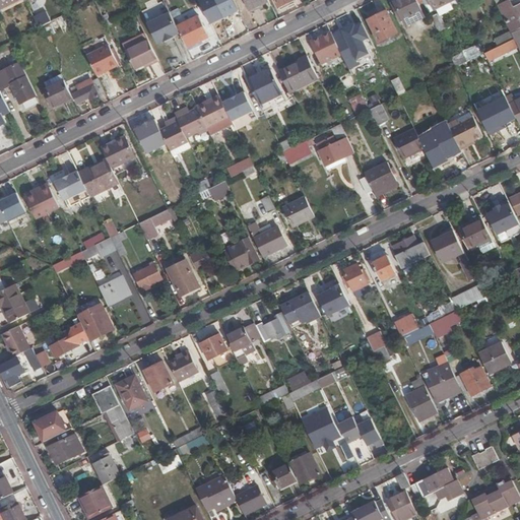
[(0,0),(0,13),(3,12),(3,10),(22,0),(0,0)]
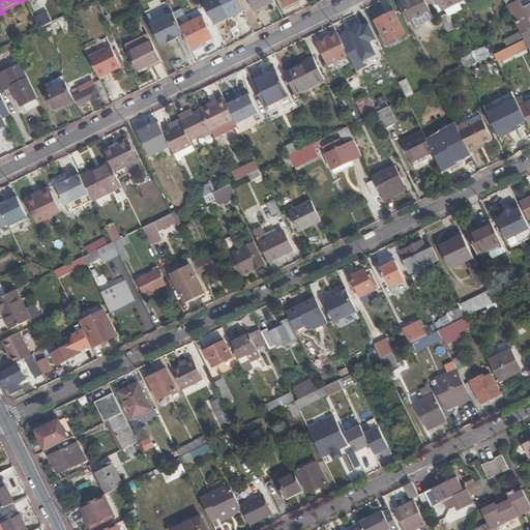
[(230,0),(235,9),(241,6),(238,0),(230,0)]
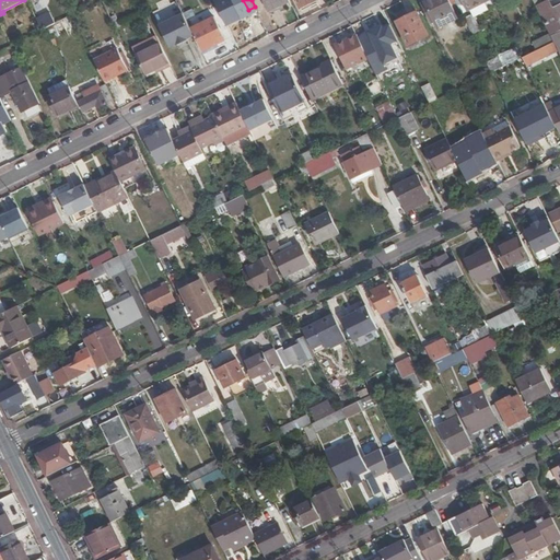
[(263,0),(269,12),(289,2),(288,0),(263,0)]
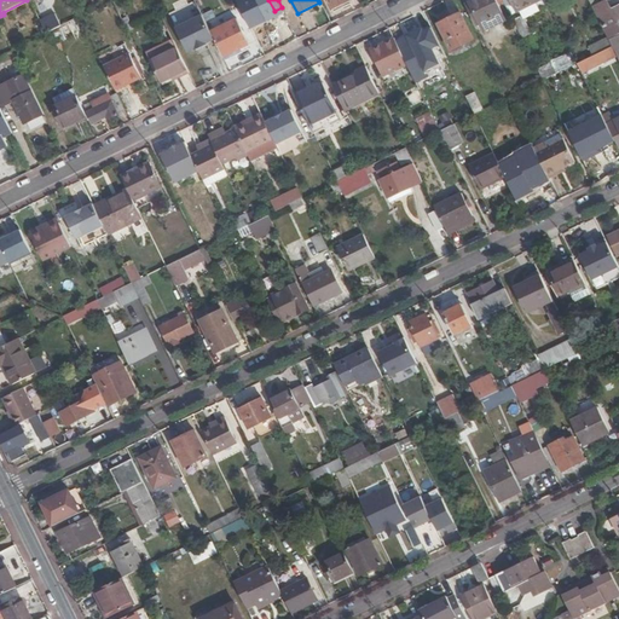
[(472,0),(464,4),(475,24),(503,12),(497,0),(472,0)]
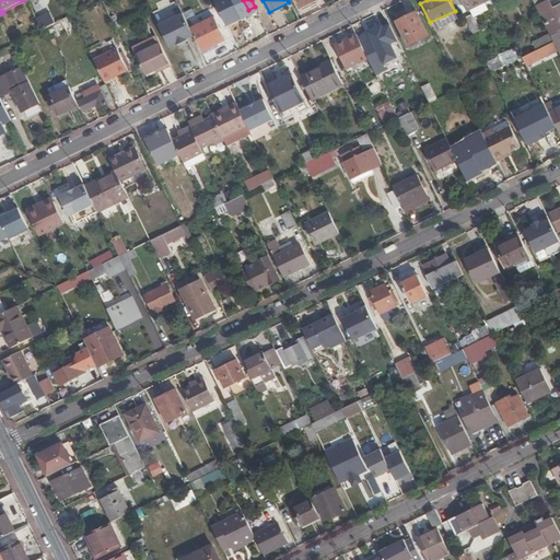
[(463,0),(455,0),(462,12),(468,9),(463,0)]
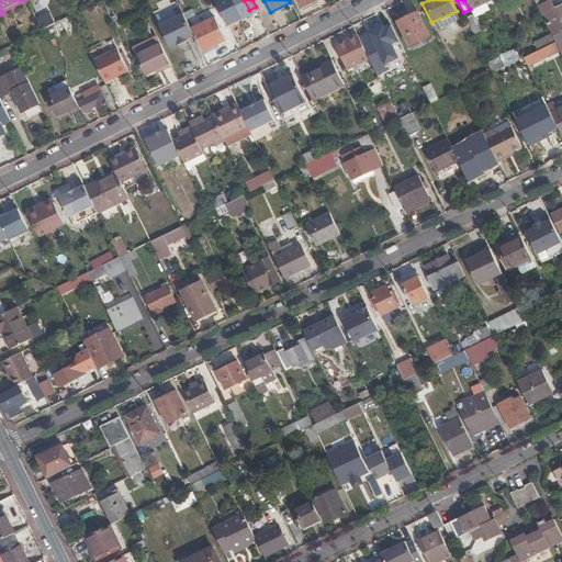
[(464,0),(470,9),(486,0),(464,0)]
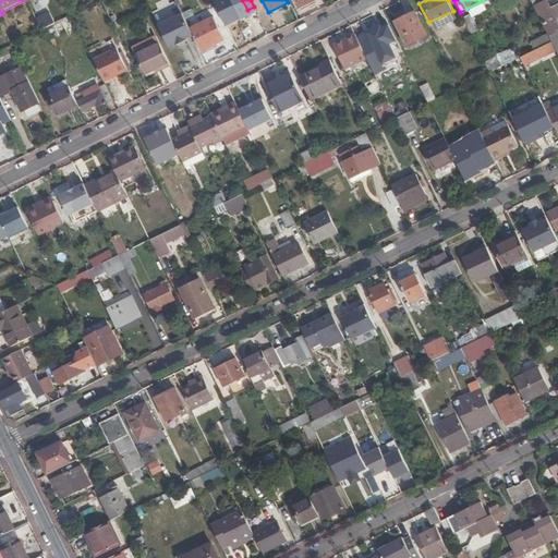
[(549,35),(557,31),(557,2),(547,9),(544,2),(535,7),(549,35)]
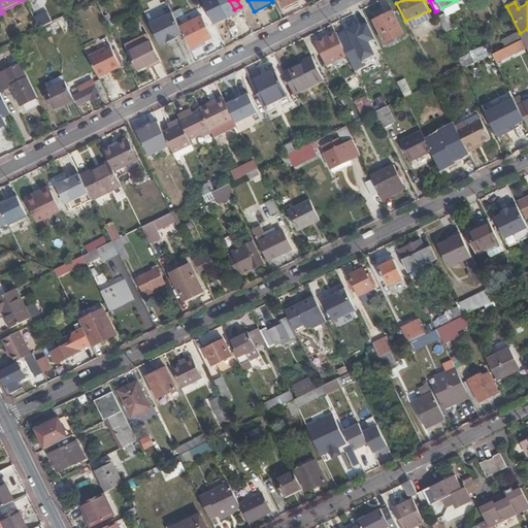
[(249,24),(240,7),(232,11),(233,12),(240,28),(249,24)]
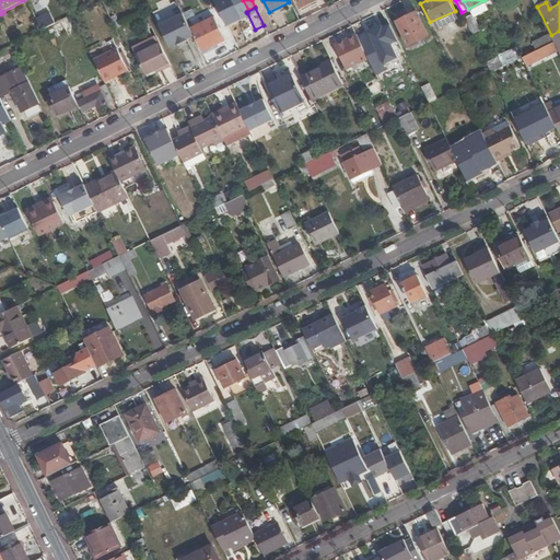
[(475,21),(469,10),(464,13),(469,23),(475,21)]
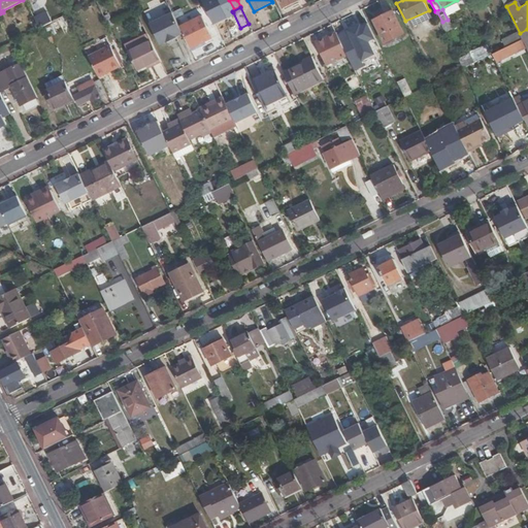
[(402,33),(392,10),(372,20),(384,42),(402,33)]
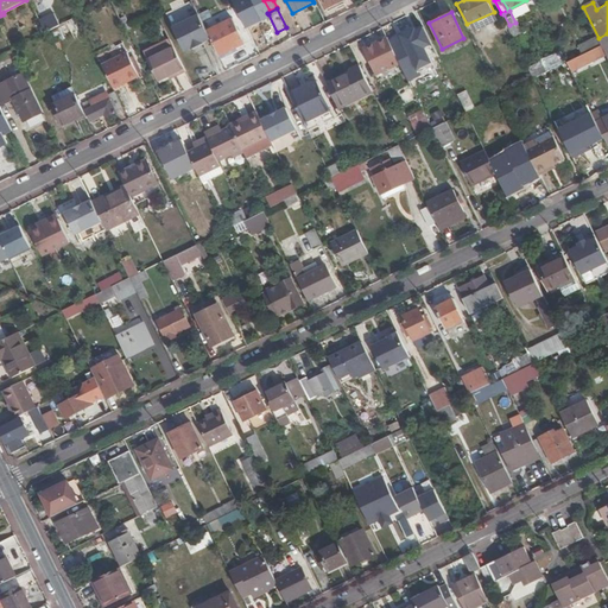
[(45,32),(56,27),(49,14),(39,19),(45,32)]
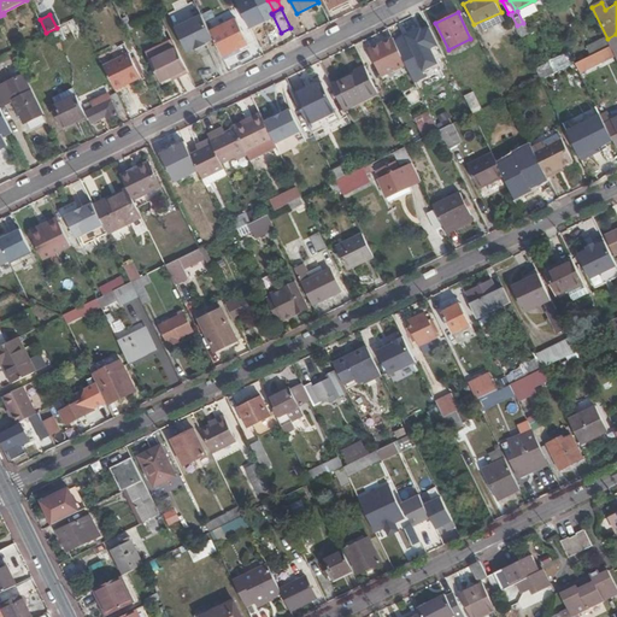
[(281,33),(272,15),(256,22),(256,24),(252,27),(259,43),(281,33)]
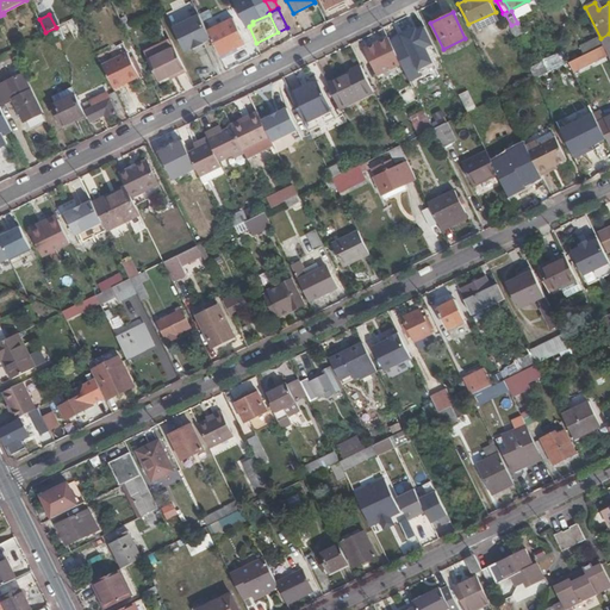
[(211,39),(207,30),(199,16),(174,27),(185,53),(193,48),(193,50),(204,44),(204,43),(211,39)]
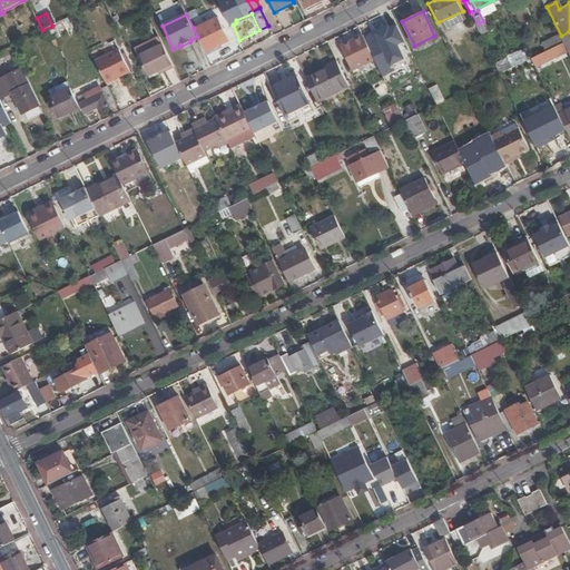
[(197,37),(205,52),(229,40),(218,16),(194,28),(197,37)]
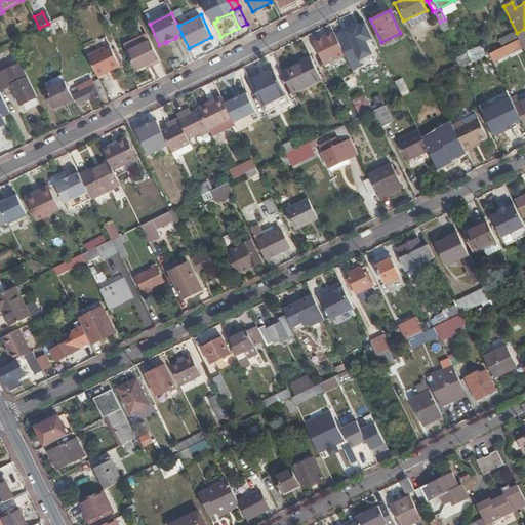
[(28,19),(33,31),(39,28),(34,16),(28,19)]
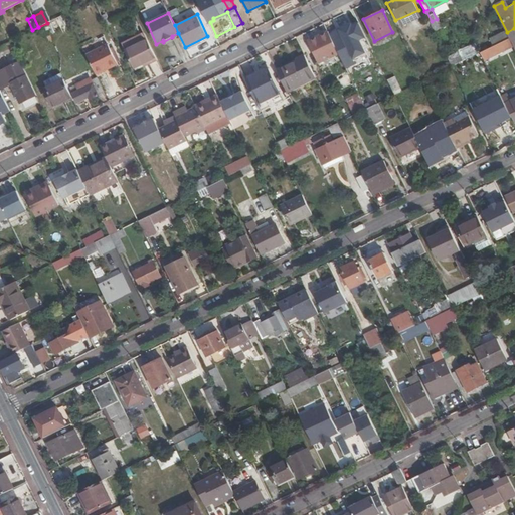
[(313,35),(315,38),(328,31),(327,28),(313,35)]
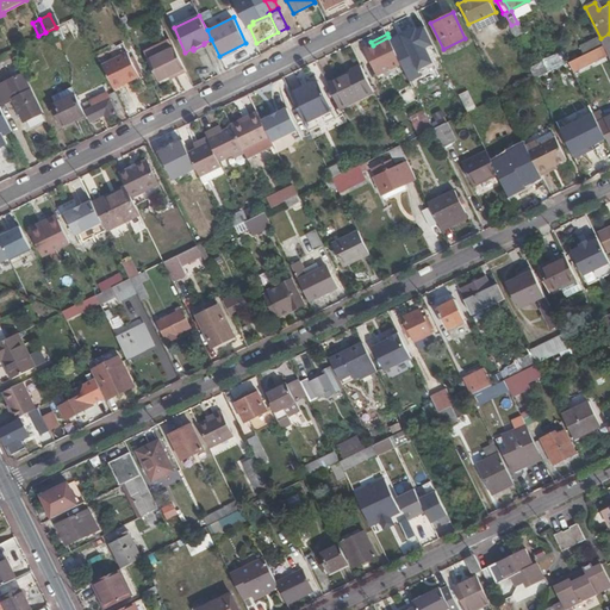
[(607,54),(609,61),(609,35),(599,41),(602,45),(607,54)]
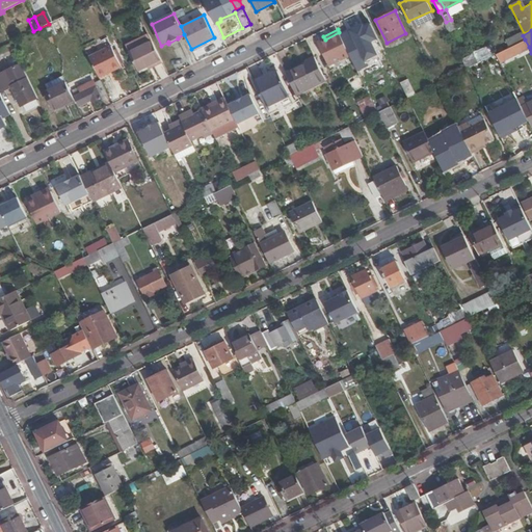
[(330,63),(349,54),(339,32),(325,40),(319,42),(330,63)]
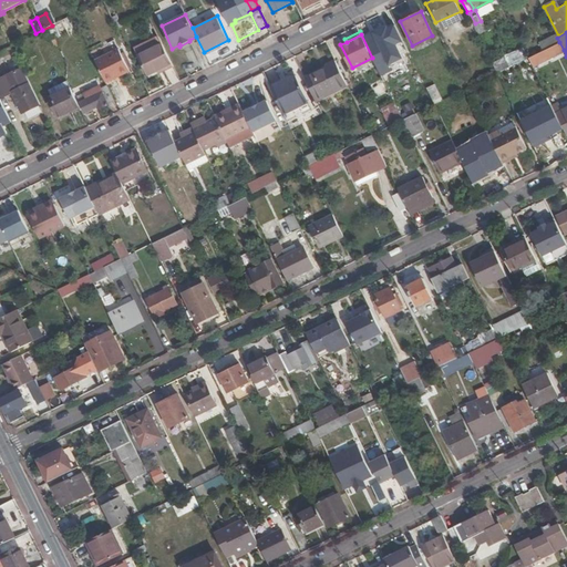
[(559,42),(557,38),(557,37),(556,34),(538,43),(543,51),(559,42)]
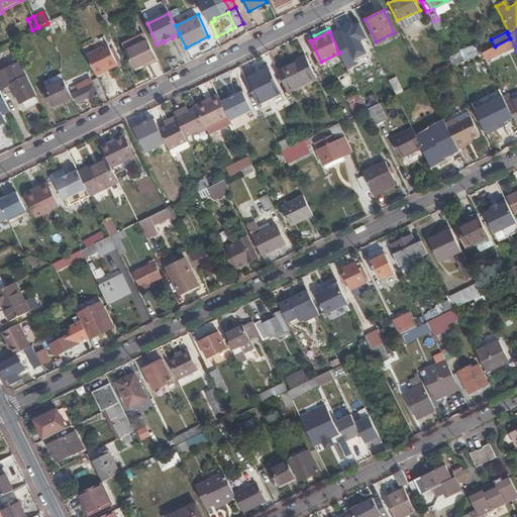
[(496,55),(514,45),(510,38),(495,46),(482,53),(486,61),(496,56),(496,55)]
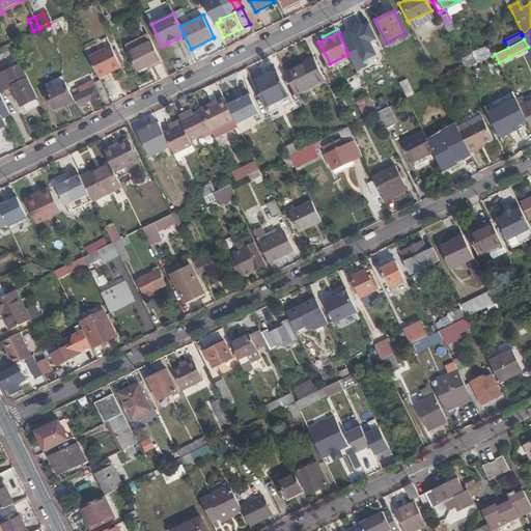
[(163,63),(151,40),(129,52),(139,72),(154,65),(155,67),(163,63)]
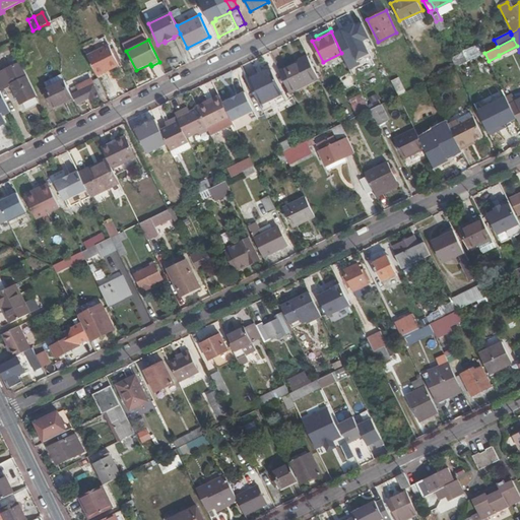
[(0,47),(0,58),(16,51),(11,42),(0,47)]
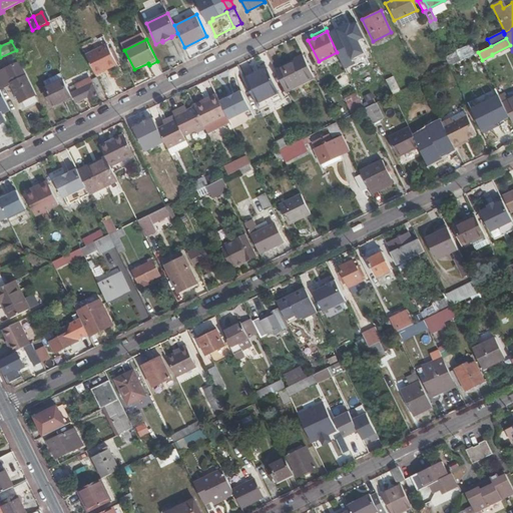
[(445,56),(450,66),(478,52),(473,42),(445,56)]
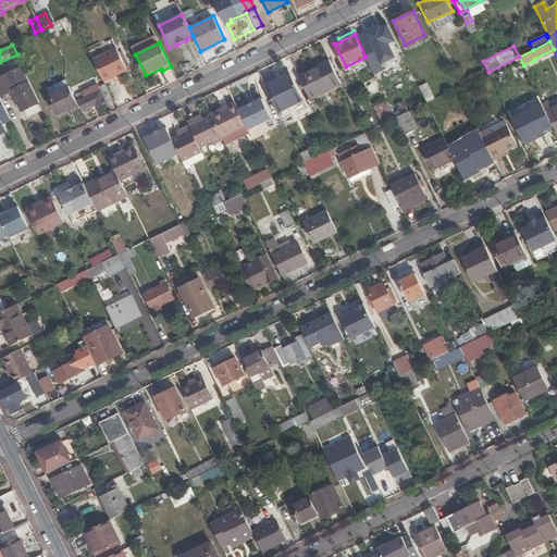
[(116,48),(93,60),(104,83),(127,71),(116,48)]
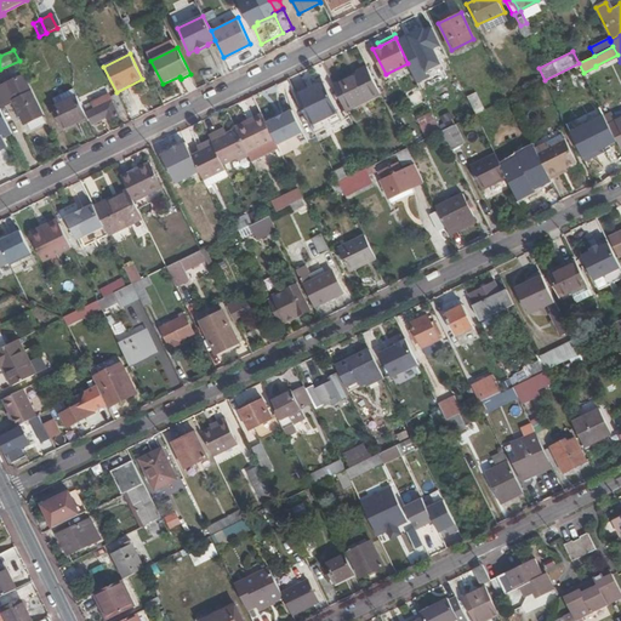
[(359,75),(334,87),(345,108),(369,96),(370,98),(380,93),(366,67),(358,72),(359,75)]
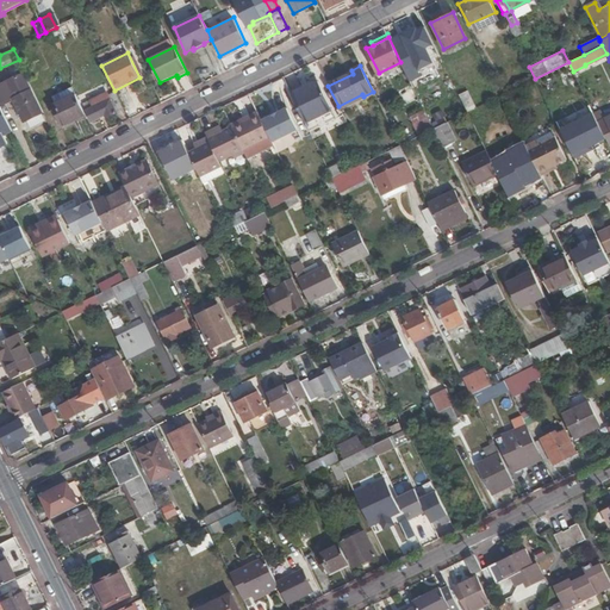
[(24,72),(0,83),(0,105),(13,99),(25,120),(44,111),(32,89),(26,92),(23,85),(29,81),(24,72)]
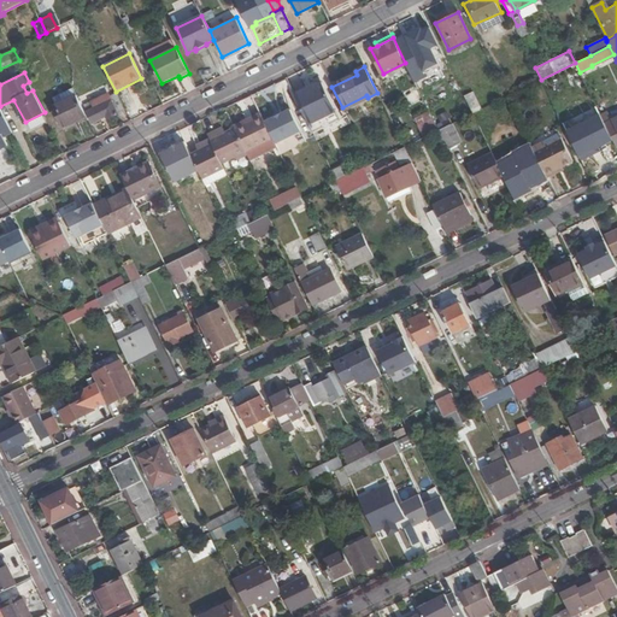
[(318,77),(292,90),(293,94),(321,81),(318,77)]
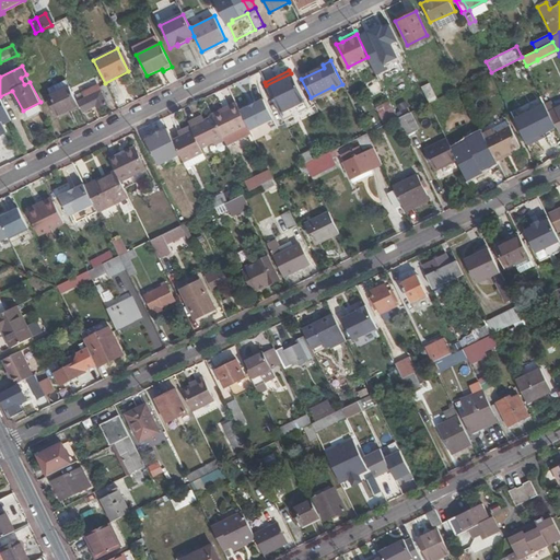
[(266,85),(279,111),(303,98),(291,73),(266,85)]
